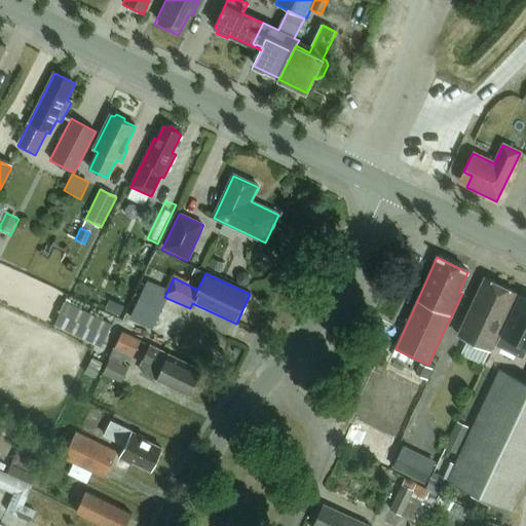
[(484,278),(456,336),(489,351),(516,294),(484,278)]
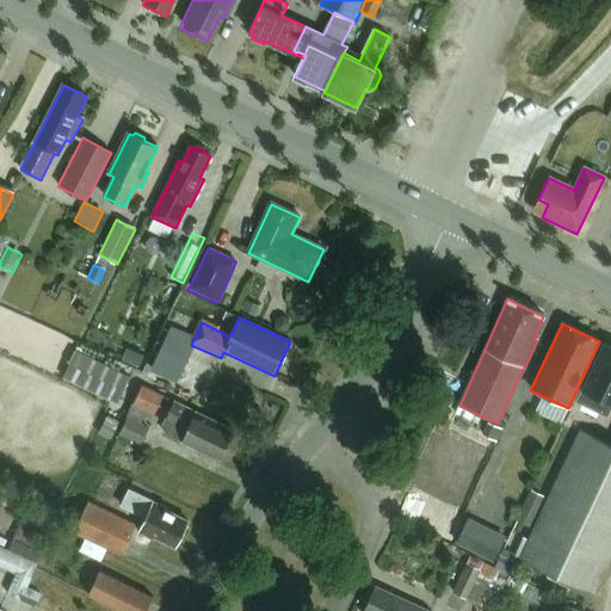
[(165,340),(158,357),(153,369),(178,381),(184,368),(191,352),(193,346),(191,345),(192,343),(170,332),(165,340)]
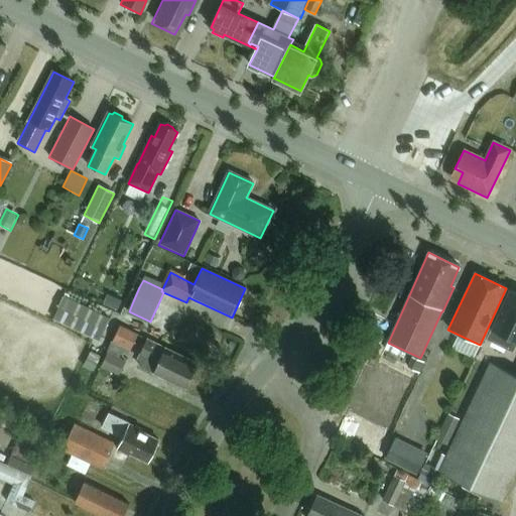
[(515,293),(510,290),(487,340),(512,352),(515,342),(515,293)]
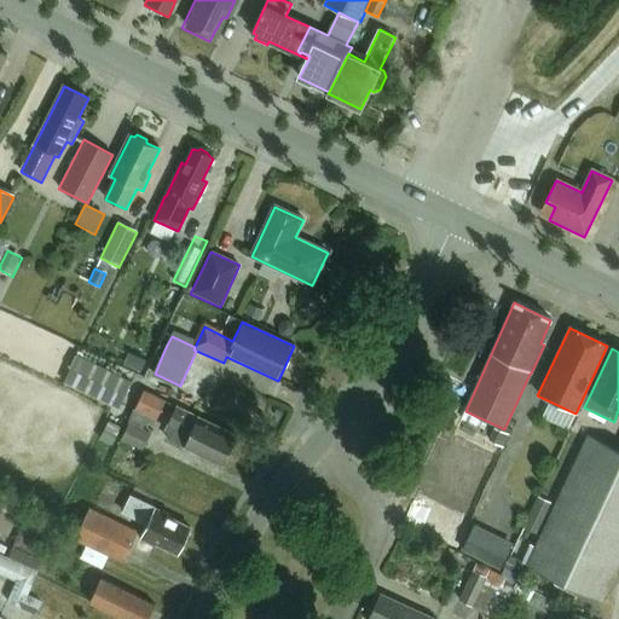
[(129,383),(74,357),(67,369),(123,397),(129,383)]
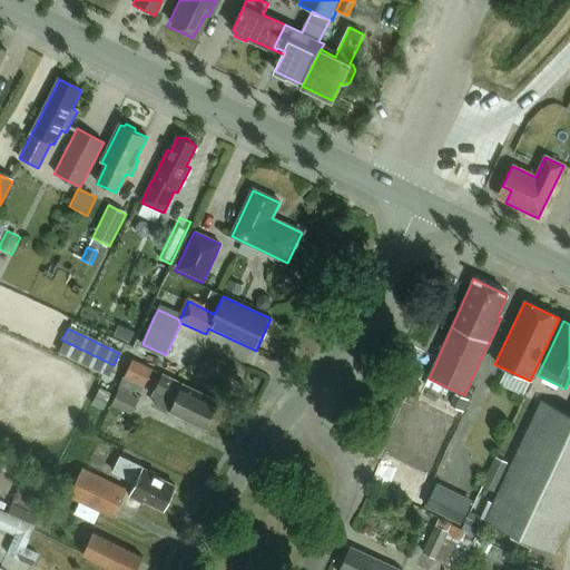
[(124,377),(144,387),(151,370),(133,361),(124,377)]
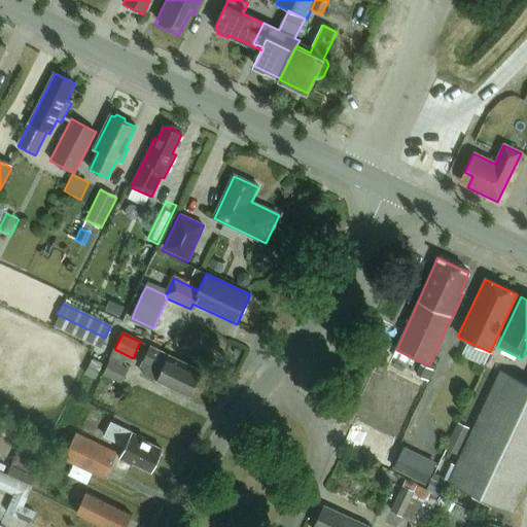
[(189,397),(202,372),(149,347),(140,367),(144,370),(141,374),(161,383),(162,386),(166,388),(169,387),(189,397)]
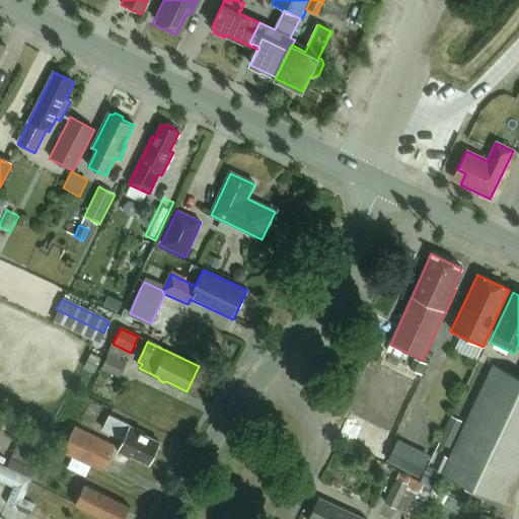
[(126,363),(107,355),(101,369),(120,377),(126,363)]
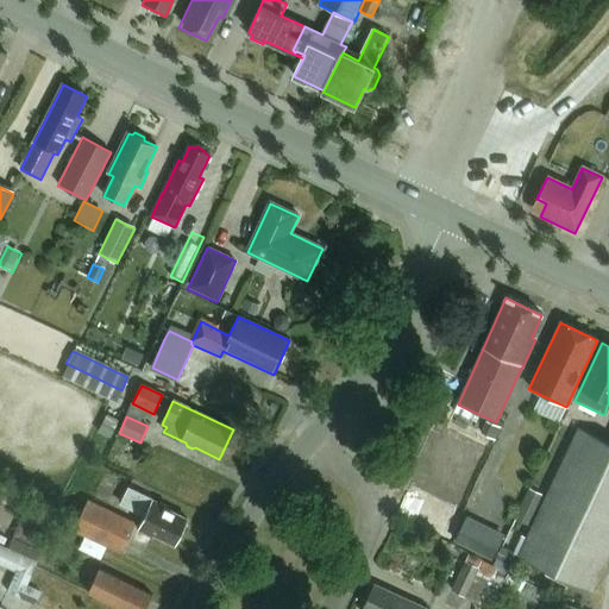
[(449,435),(454,422),(444,418),(438,431),(449,435)]
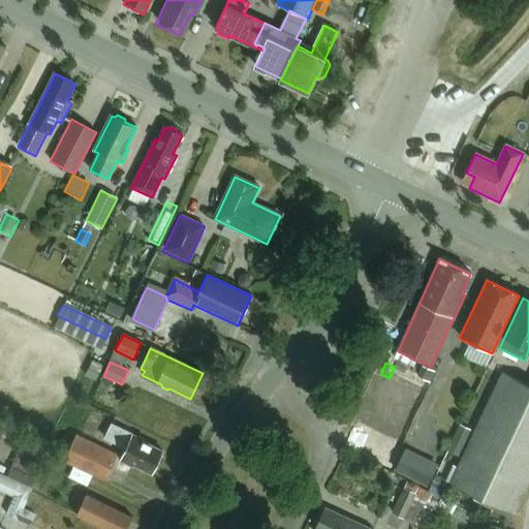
[(430,383),(434,372),(423,368),(418,378),(430,383)]
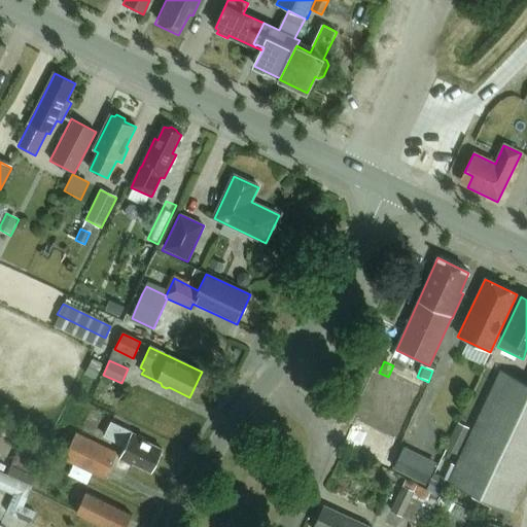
[(445,492),(450,483),(512,513),(526,480),(526,380),(526,383),(501,372),(449,481),(433,473),(428,484),(445,492)]
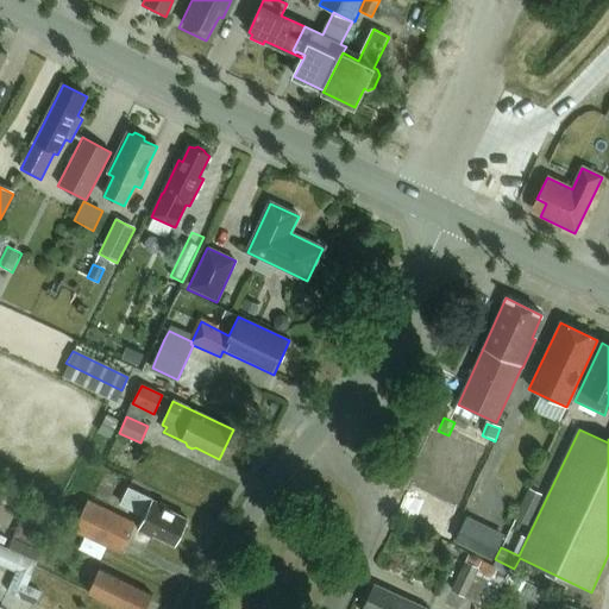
[(144,516),(137,531),(154,539),(155,537),(175,546),(176,544),(182,537),(181,532),(187,520),(165,509),(167,507),(129,489),(120,506),(144,516)]
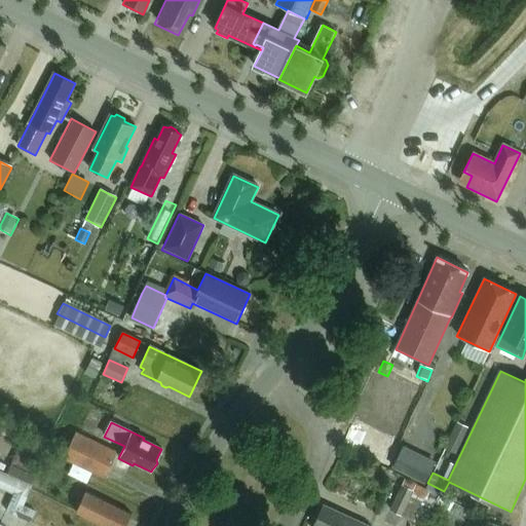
[(456,422),(444,449),(455,454),(467,427),(456,422)]
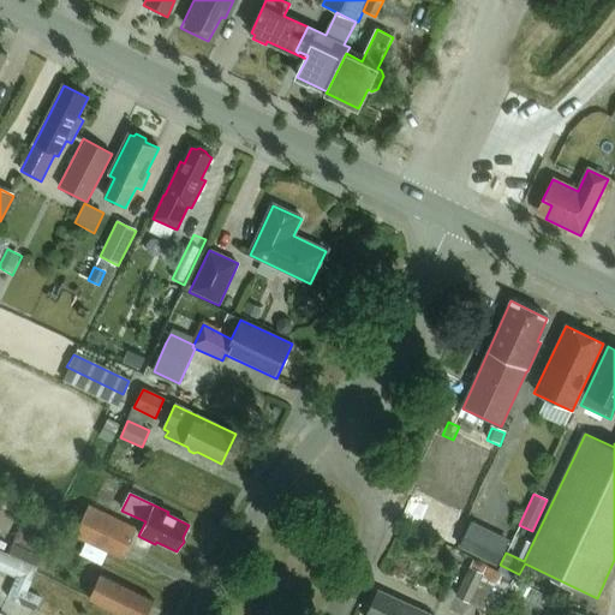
[(120,561),(136,529),(88,506),(73,537),(120,561)]
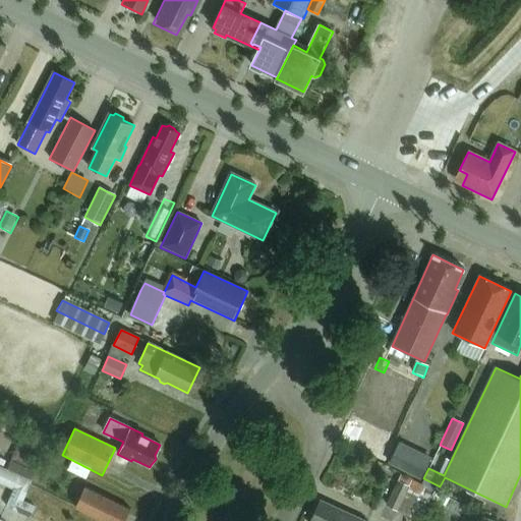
[(36,458),(41,449),(20,440),(16,450),(36,458)]
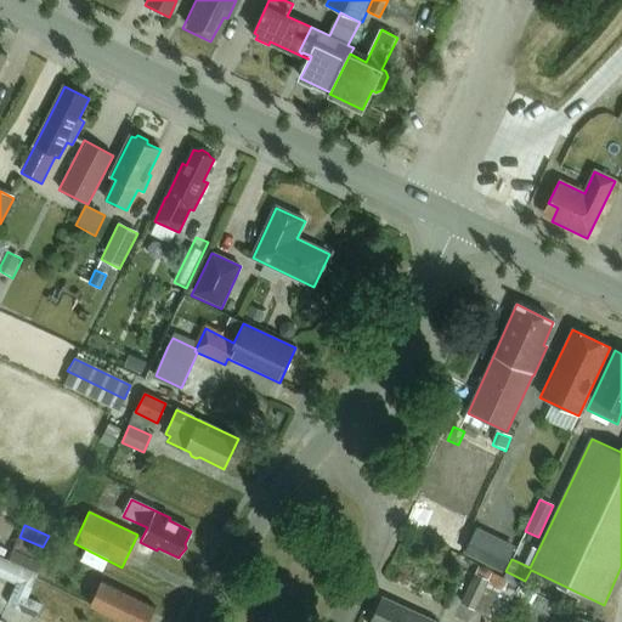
[(515,547),(501,539),(487,566),(503,574),(515,547)]
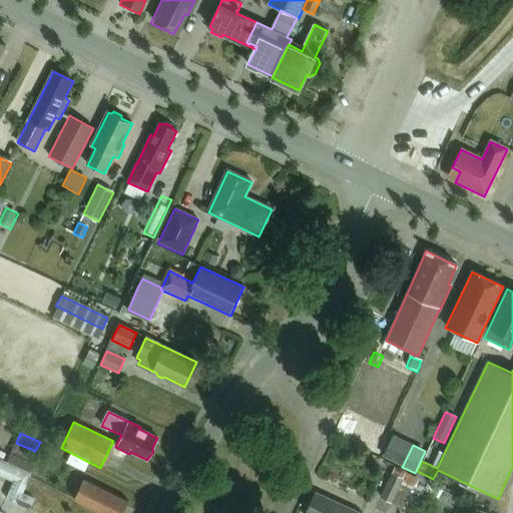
[(0,472),(15,479),(7,497),(34,509),(40,497),(29,492),(37,472),(0,456),(0,472)]
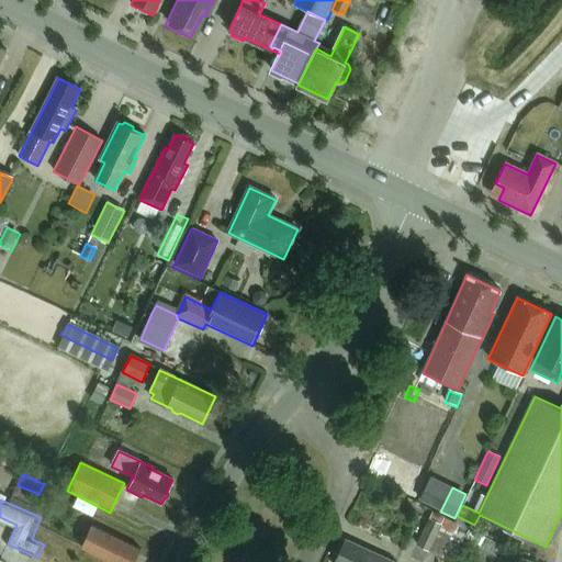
[(457,540),(461,542),(462,542),(469,530),(444,518),(440,525),(438,531),(450,537),(457,540)]
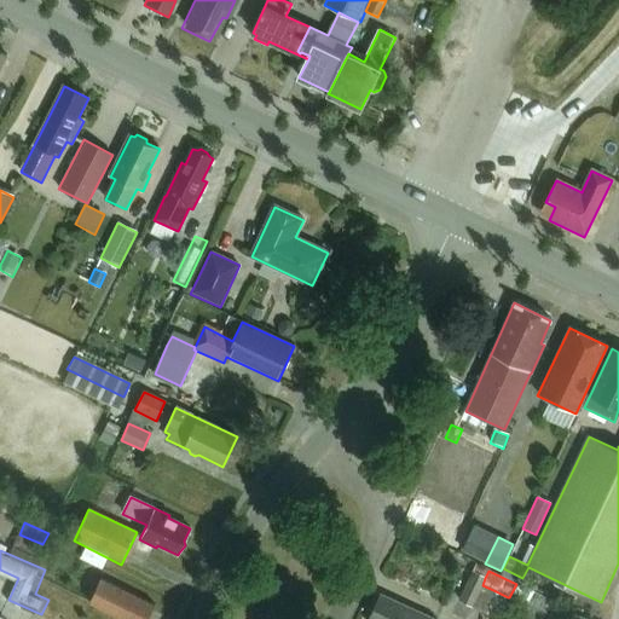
[(482,585),(485,578),(472,572),(458,601),(473,607),(482,585)]
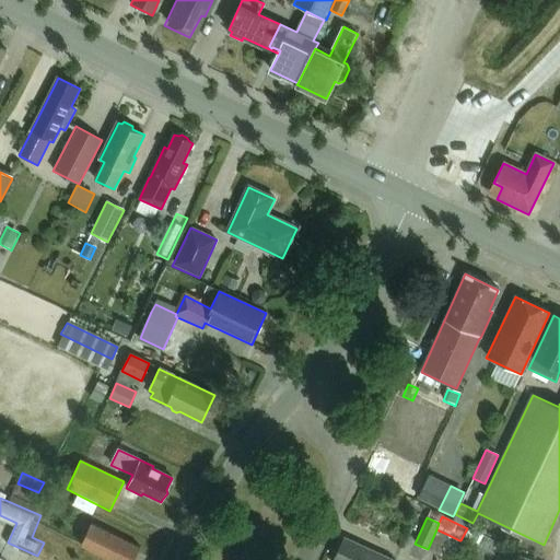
[(91,524),(80,546),(108,559),(133,559),(140,548),(91,524)]
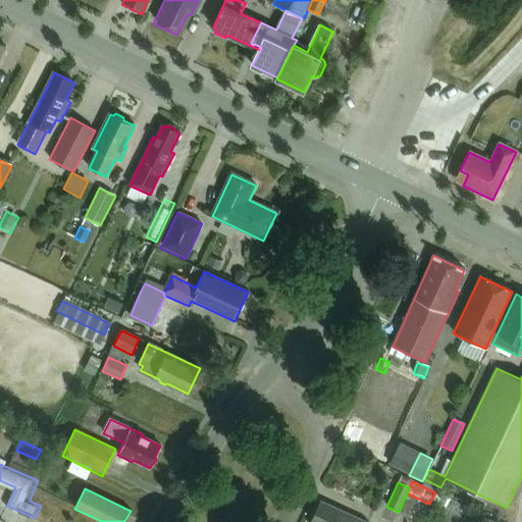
[(419,521),(426,508),(428,504),(424,502),(418,499),(409,517),(418,521),(419,521)]
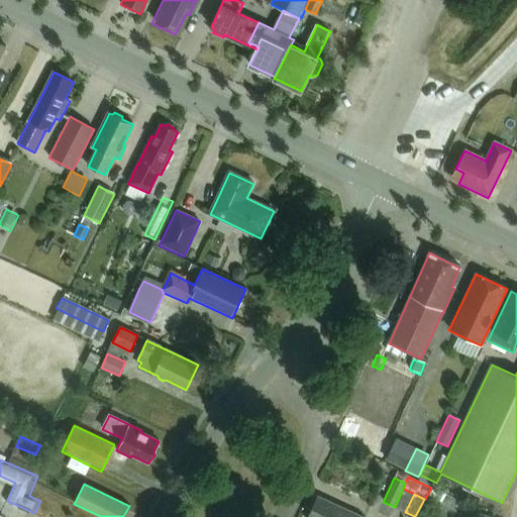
[(455,513),(461,502),(445,495),(440,506),(455,513)]
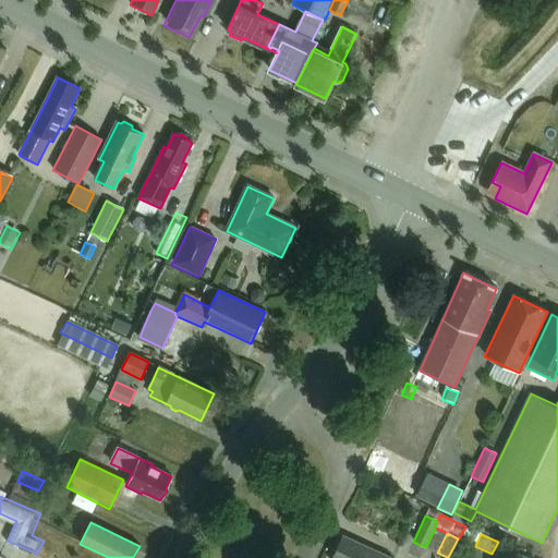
[(387,557),(342,537),(332,557),(387,557)]
